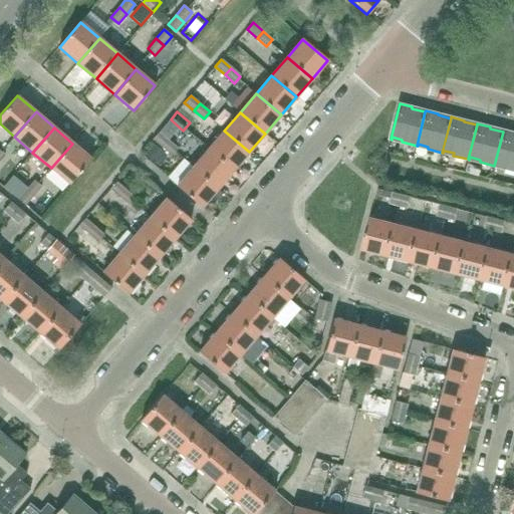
[(234,170),(249,152),(224,131),(209,149),(234,170)]
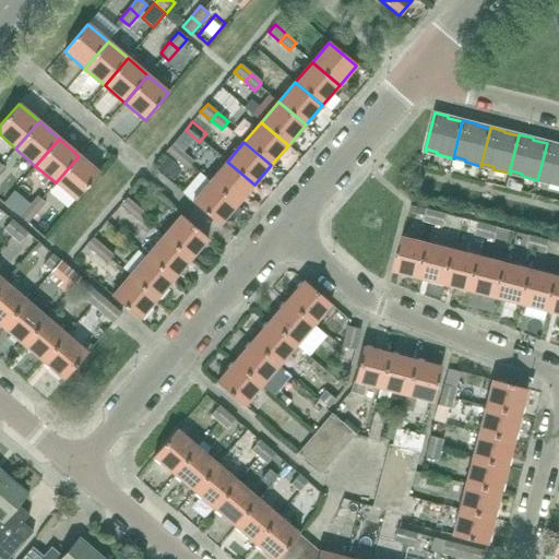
[(558,144),(547,142),(547,143),(537,180),(539,180),(539,178),(550,181),(550,183),(558,186),(558,144)]
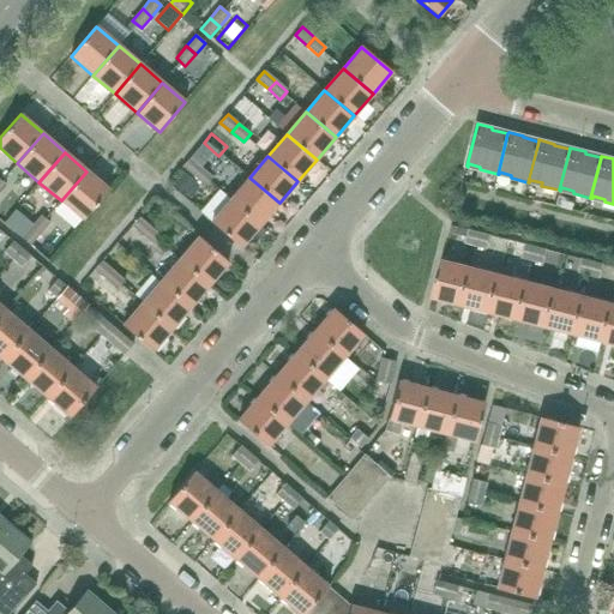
[(193,176),(202,168),(190,158),(182,167),(193,176)]
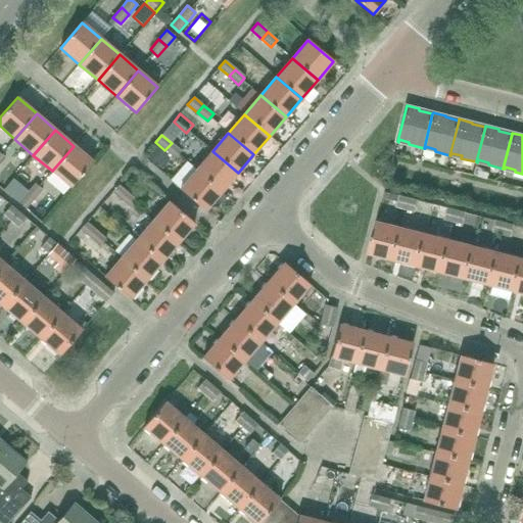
[(172,143),(164,150),(175,158),(182,150),(172,143)]
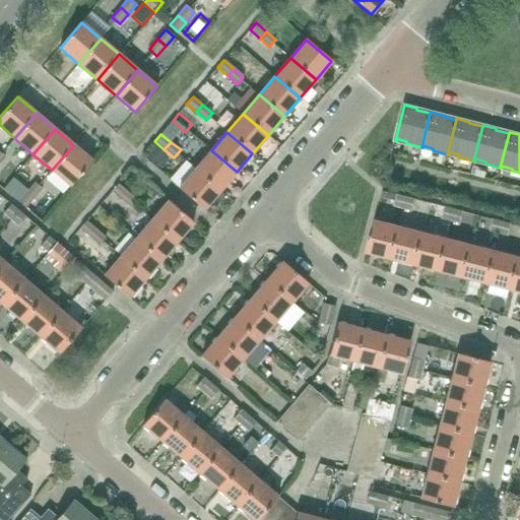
[(70,186),(92,160),(73,145),(52,170),(70,186)]
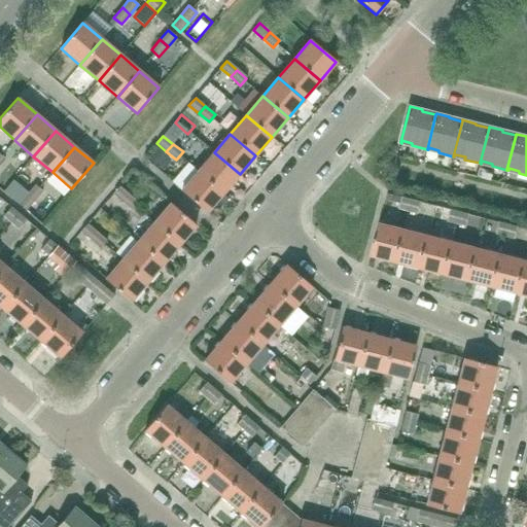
[(163,171),(171,162),(168,160),(169,157),(156,147),(148,157),(163,171)]
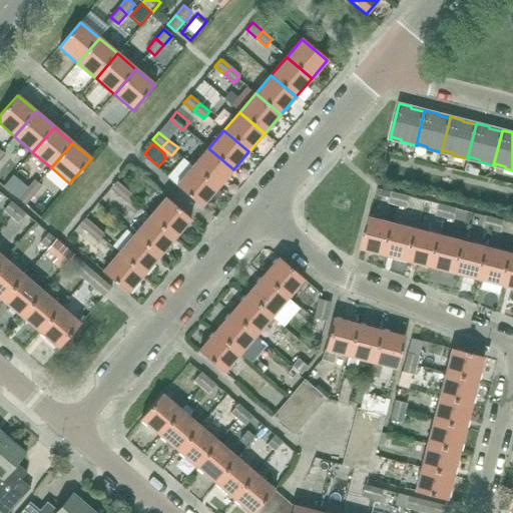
[(217,187),(233,169),(208,148),(192,166),(217,187)]
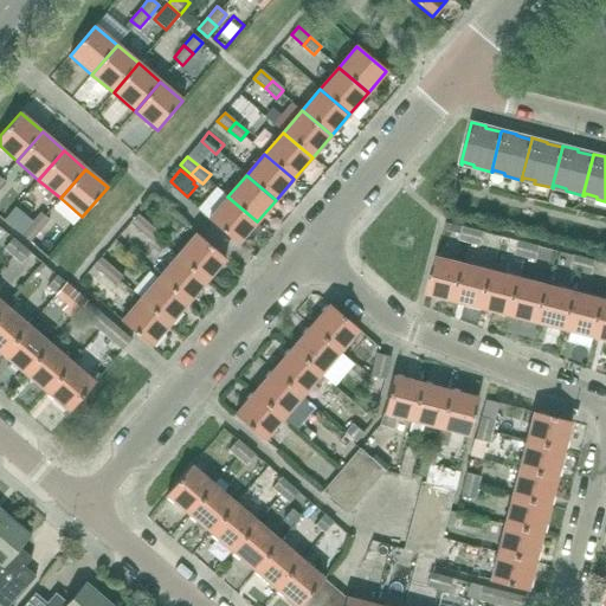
[(238,245),(257,221),(227,197),(208,219),(238,245)]
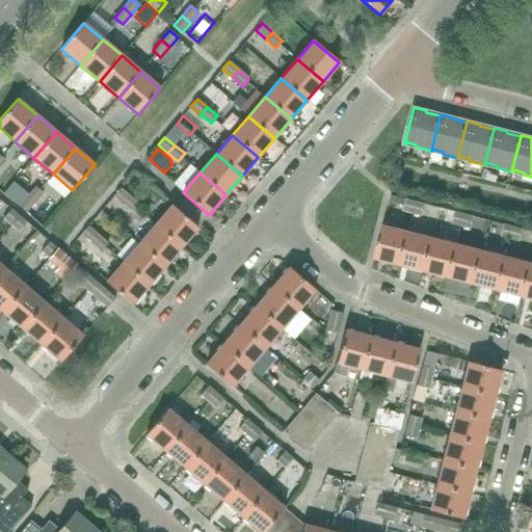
[(27,196),(34,203),(43,193),(35,186),(27,196)]
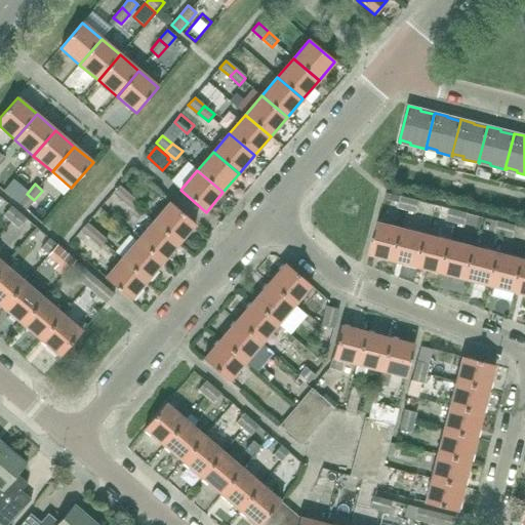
[(123,201),(129,194),(119,186),(113,193),(123,201)]
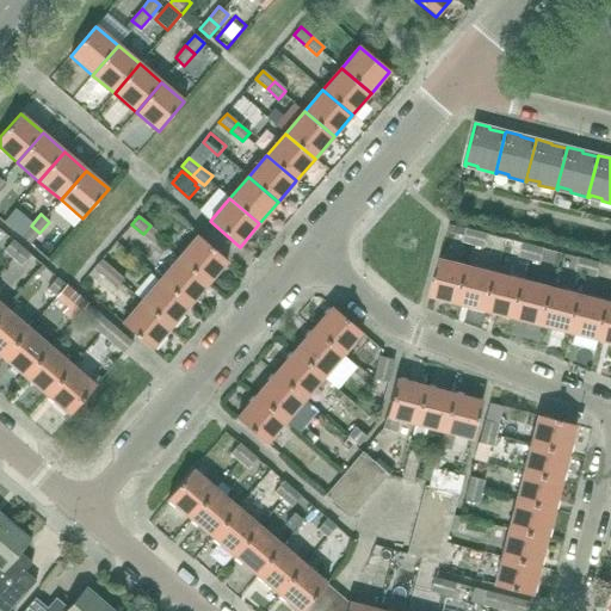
[(464,235),(467,228),(449,223),(448,230),(464,235)]
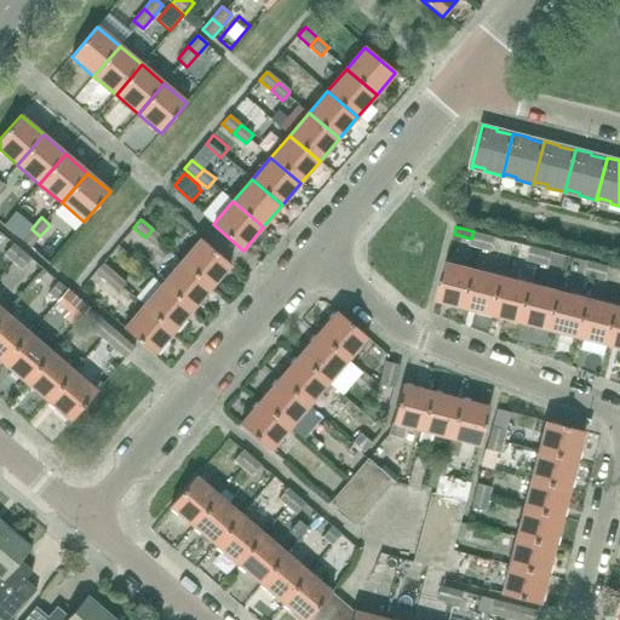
[(30,248),(40,236),(32,229),(21,240),(30,248)]
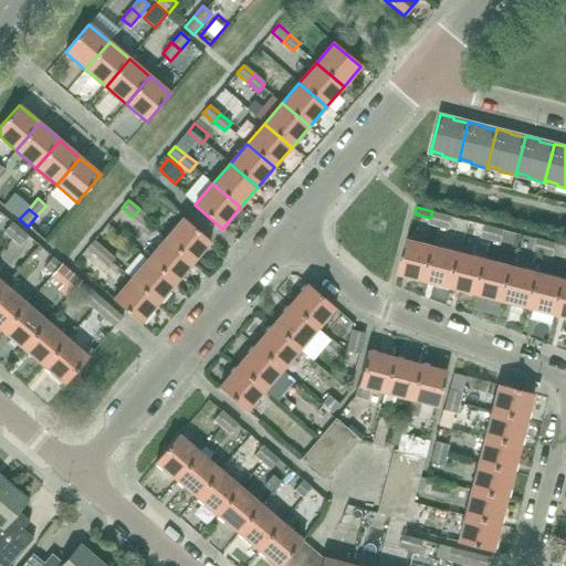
[(139,209),(133,217),(143,227),(149,219),(139,209)]
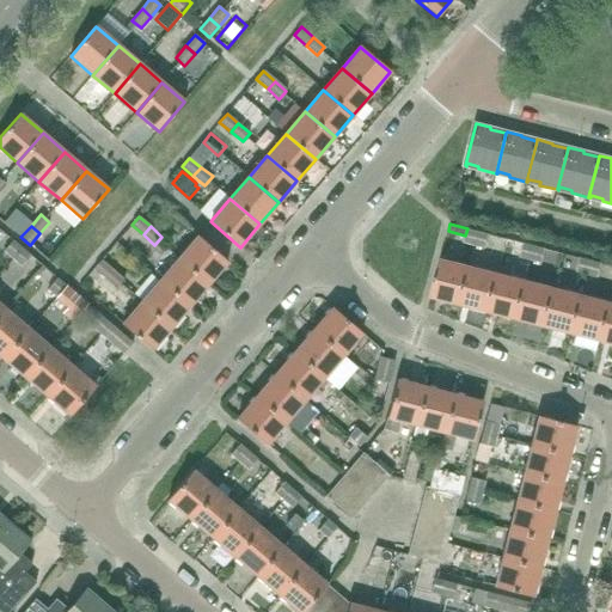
[(475,245),(478,232),(467,228),(465,236),(464,242),(475,245)]
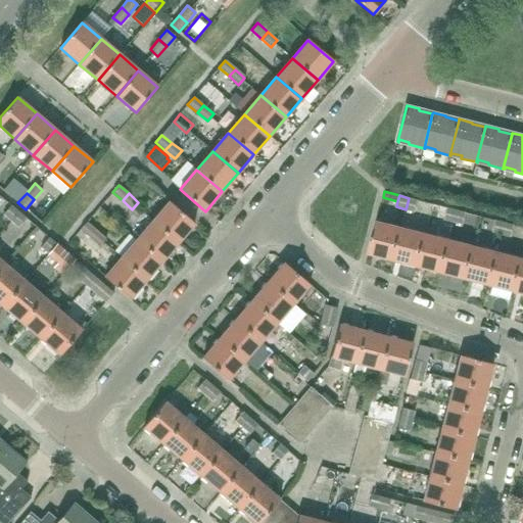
[(409,198),(406,209),(416,211),(419,200),(409,198)]
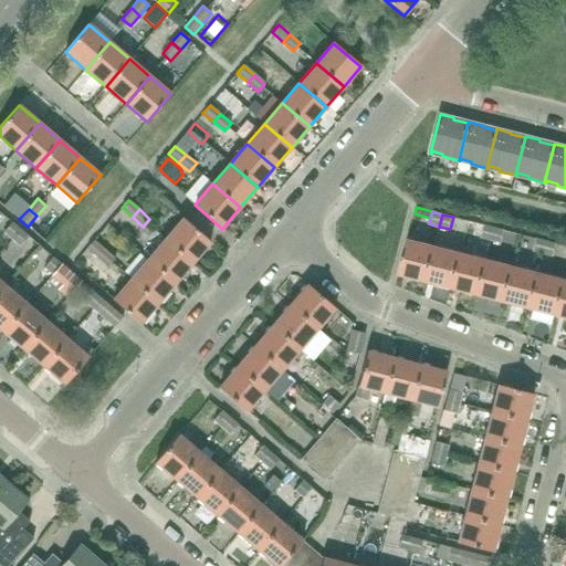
[(192,262),(210,242),(182,218),(165,239),(192,262)]
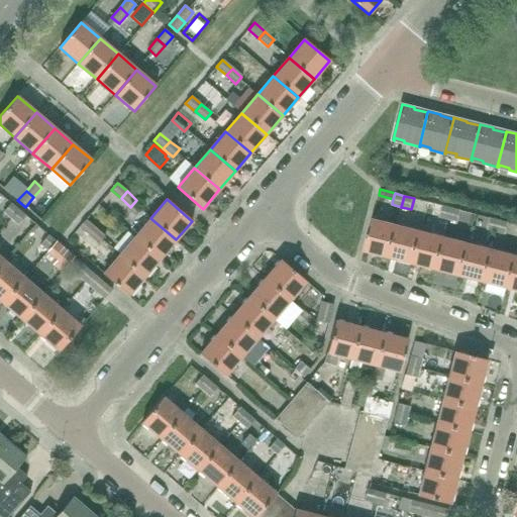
[(17,224),(25,215),(10,202),(3,211),(17,224)]
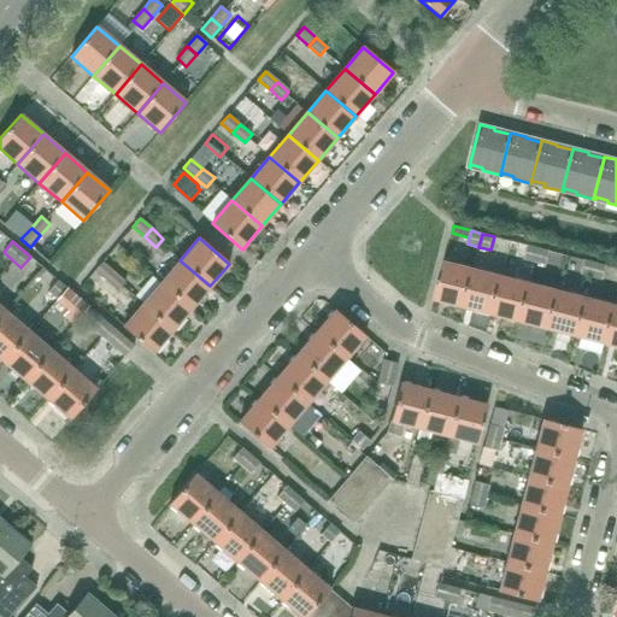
[(535,262),(539,248),(528,245),(524,259),(535,262)]
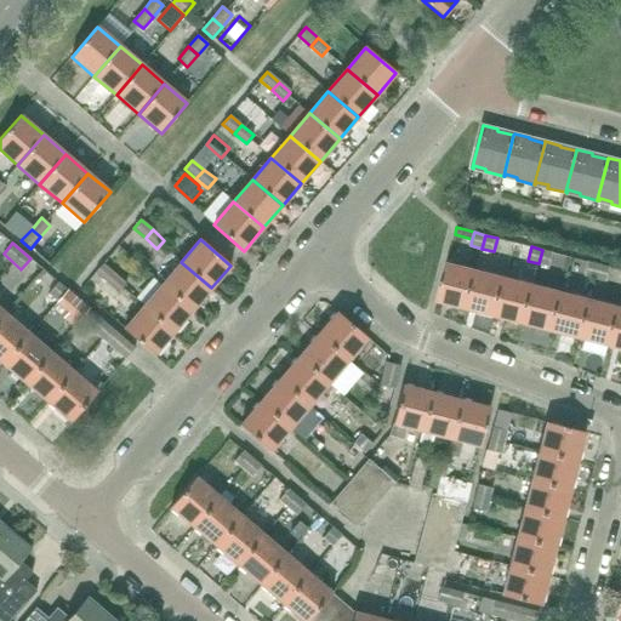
[(542,250),(539,263),(551,266),(554,252),(542,250)]
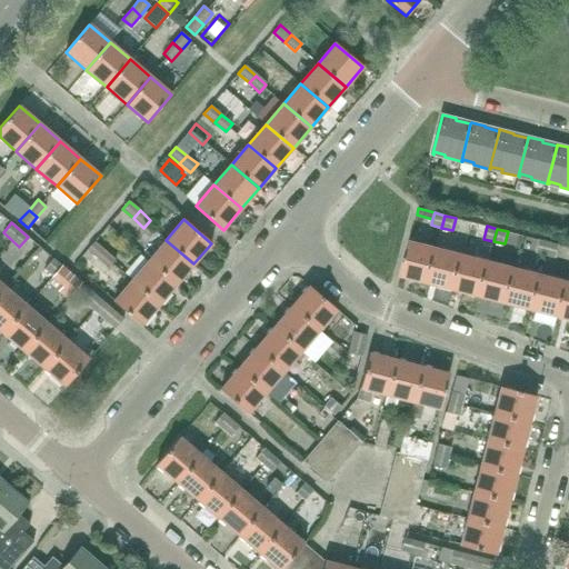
[(532,249),(535,241),(523,238),(521,247),(532,249)]
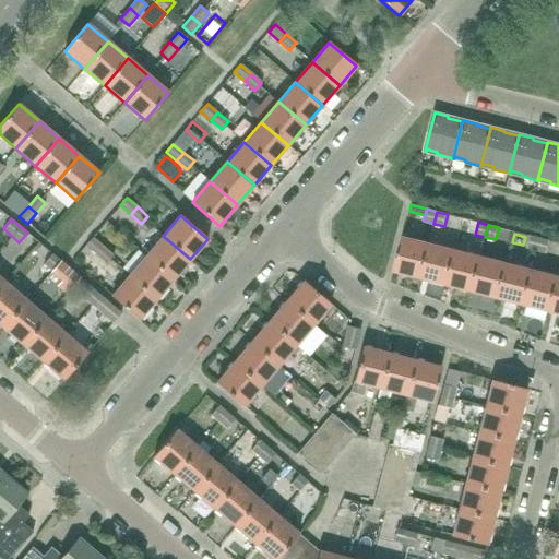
[(174,278),(190,259),(163,236),(146,256),(174,278)]
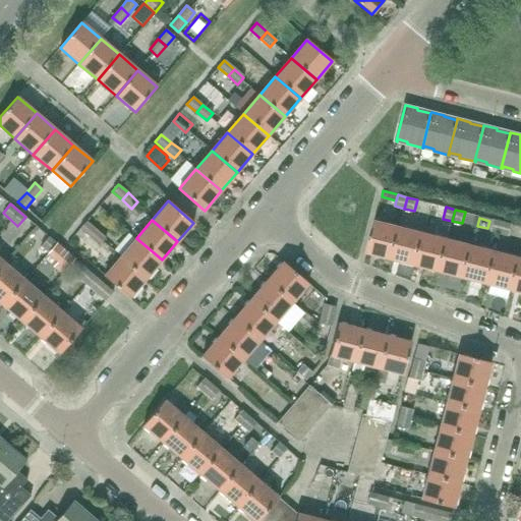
[(500,233),(503,222),(494,220),(490,231),(500,233)]
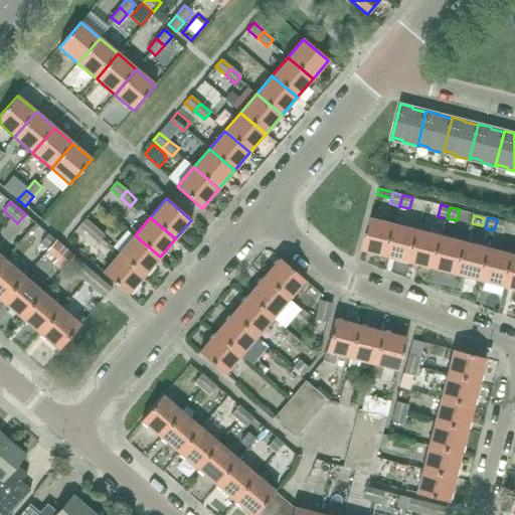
[(394,224),(371,218),(362,249),(386,255),(394,224)]
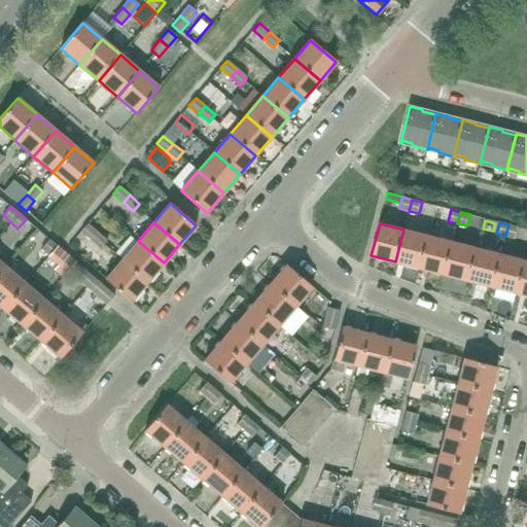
[(91,241),(98,233),(86,224),(80,232),(91,241)]
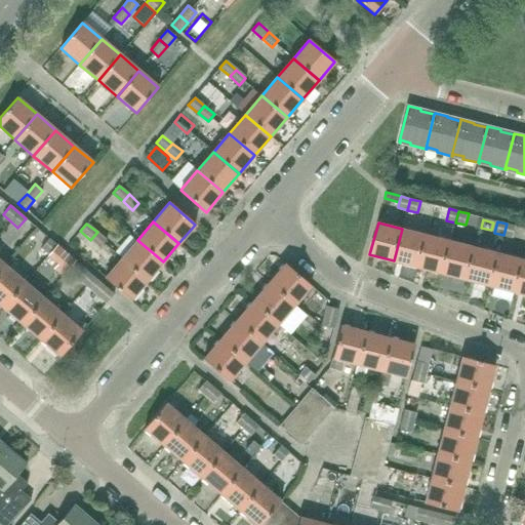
[(507,224),(503,235),(514,238),(517,226),(507,224)]
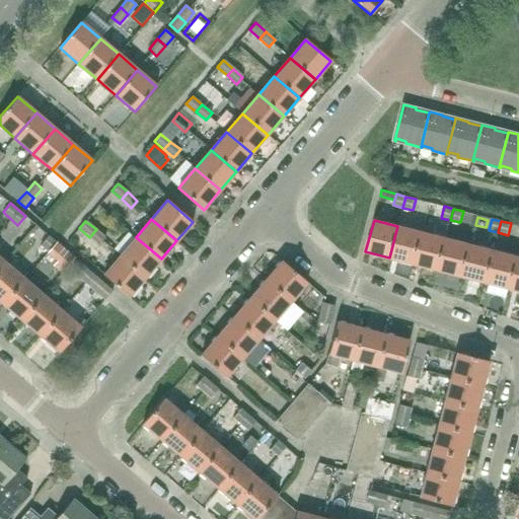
[(414,264),(422,232),(397,226),(389,257),(414,264)]
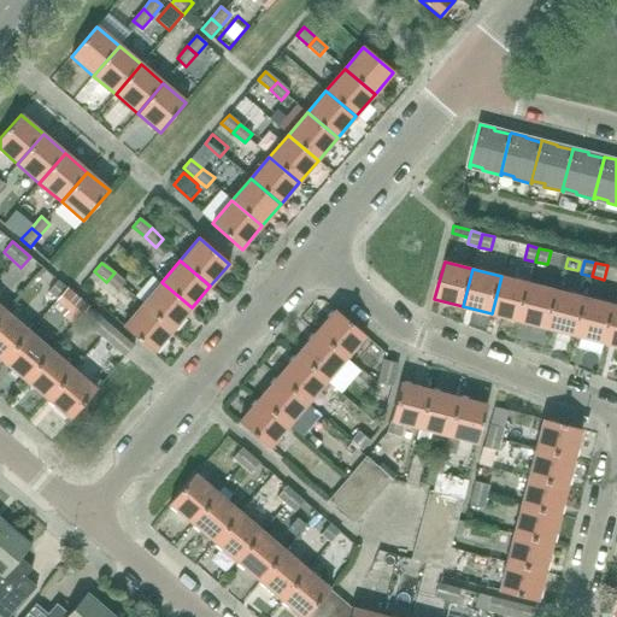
[(115,272),(106,282),(119,292),(127,283),(115,272)]
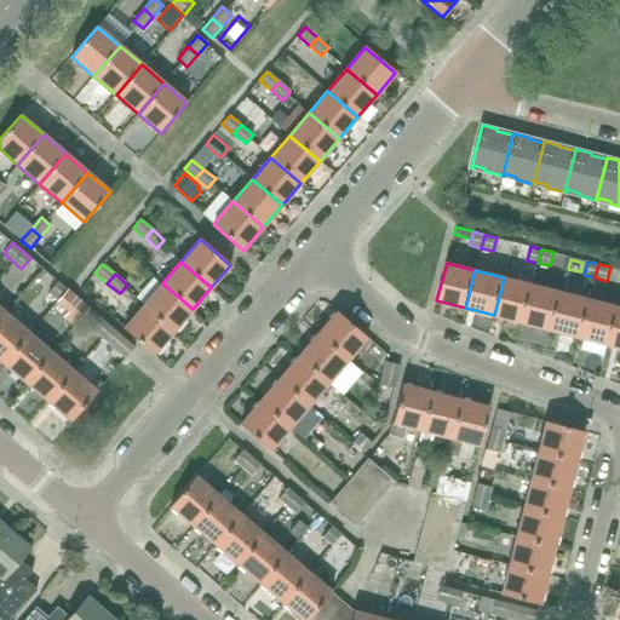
[(522,322),(532,285),(504,277),(494,315),(522,322)]
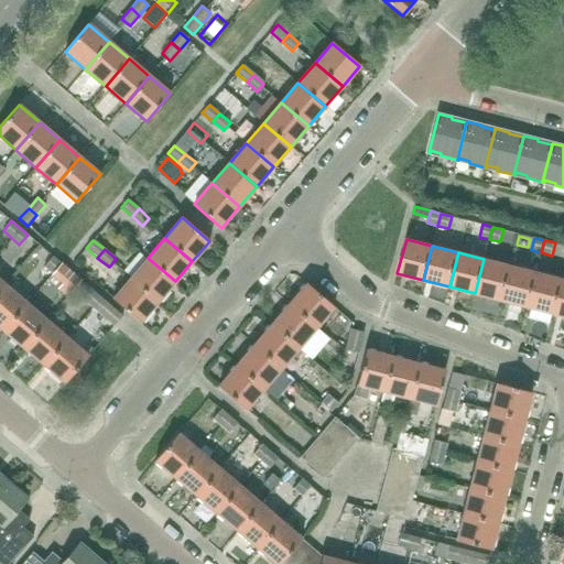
[(61,280),(69,270),(53,257),(44,267),(61,280)]
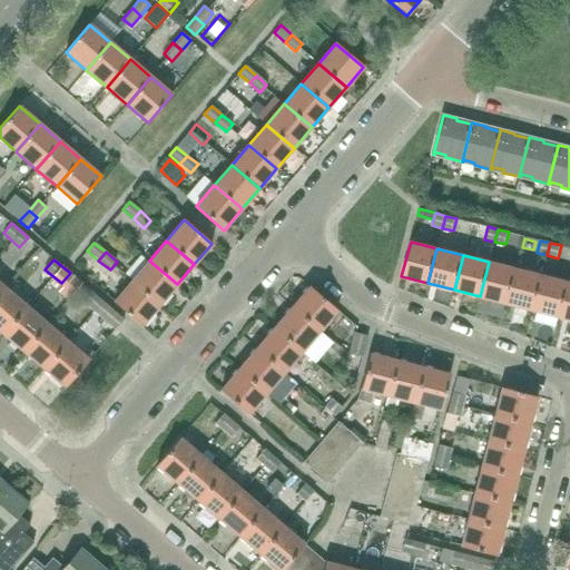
[(159,305),(177,284),(149,261),(131,281),(159,305)]
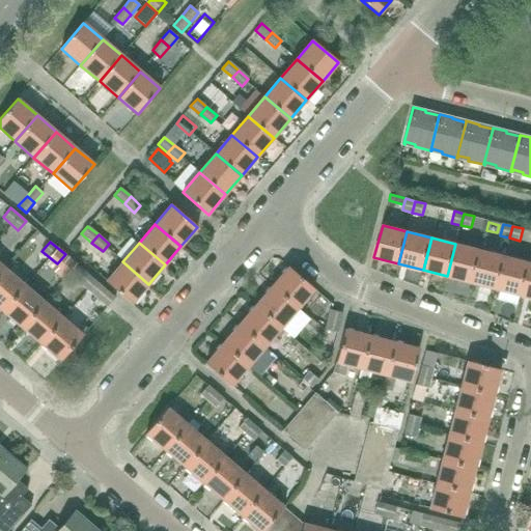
[(480,250),(456,244),(455,244),(447,276),(472,283),(480,250)]
